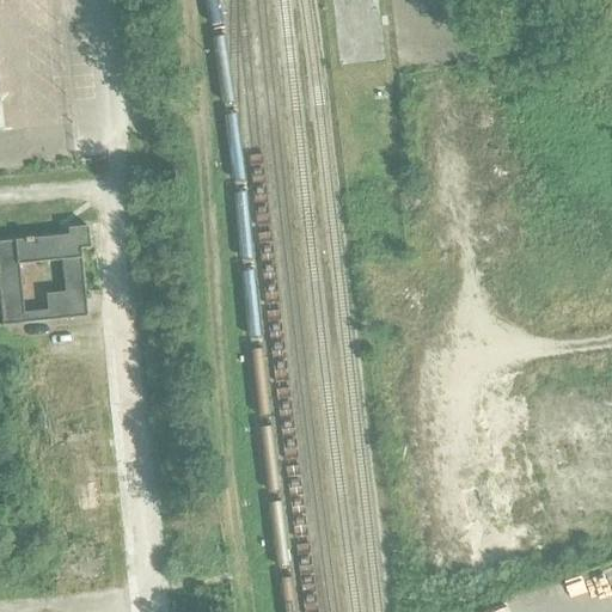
[(0,251),(0,316),(1,326),(24,324),(18,265),(61,261),(65,293),(46,294),(48,322),(86,317),(79,250),(90,249),(87,226),(67,228),(67,239),(61,239),(60,237),(13,242),(14,251),(0,251)]
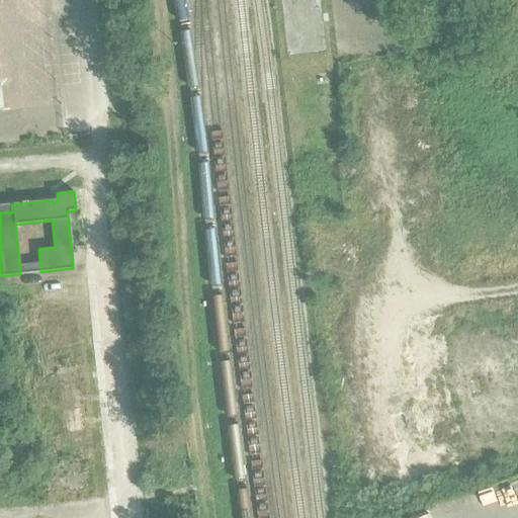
[(517,412),(506,417),(517,448),(517,412)]
